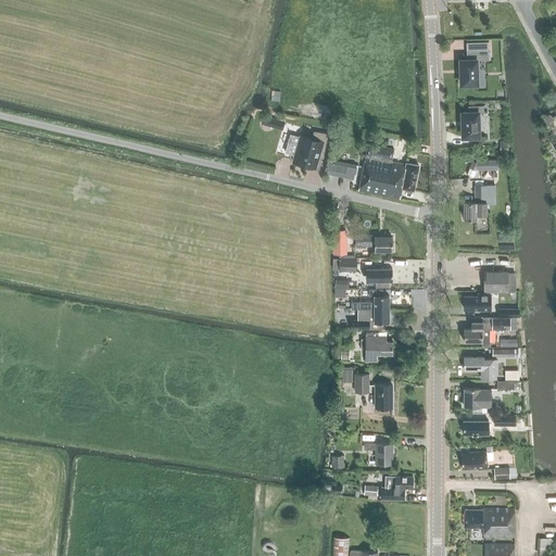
[(477,84),(476,61),(489,60),(488,50),(466,50),(466,60),(459,60),(460,85),(477,84)]
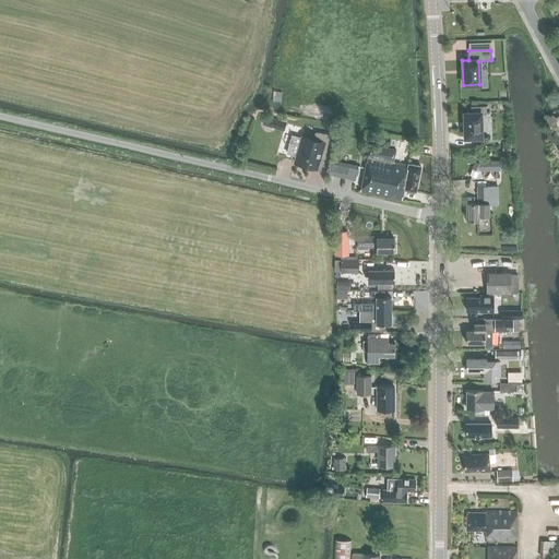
[(480,114),(486,114),(486,106),(471,107),(471,113),(464,114),(464,138),(480,137),(480,114)]
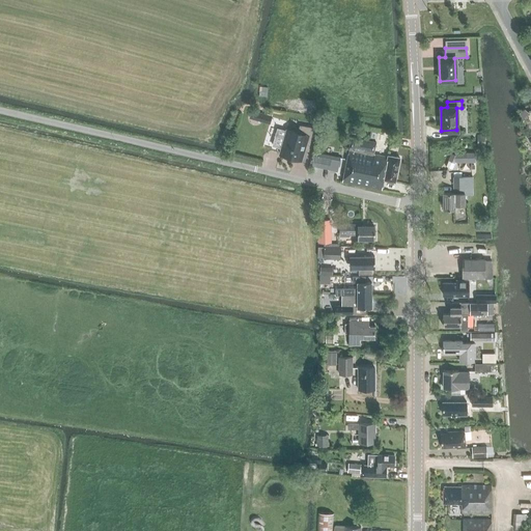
[(251,110),(249,118),(269,124),(272,116),(251,110)]
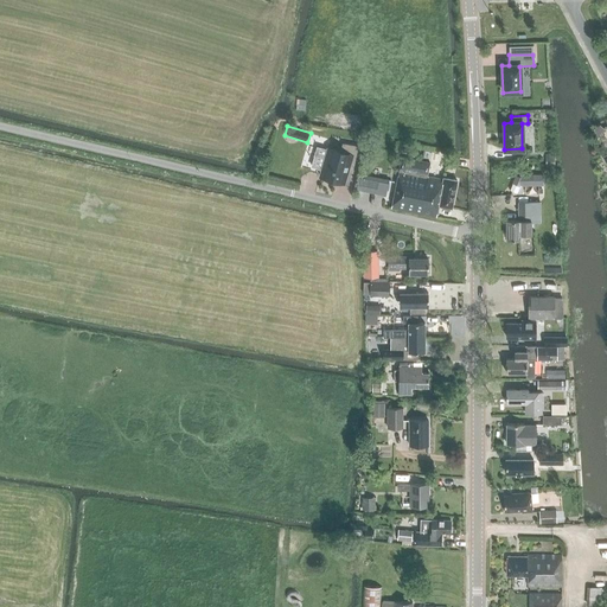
[(319,177),(344,183),(349,165),(353,166),(357,146),(342,142),(339,152),(327,148),(319,177)]
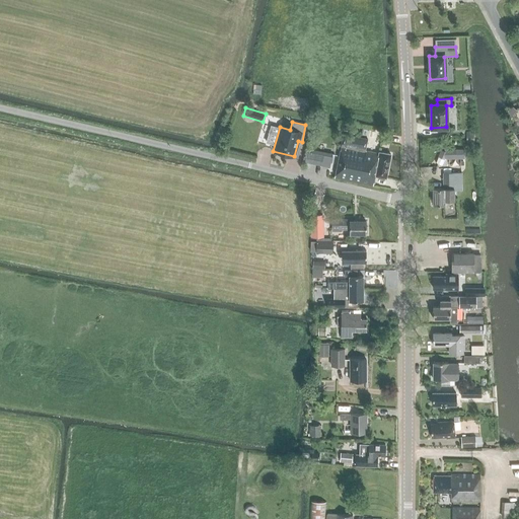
[(343,134),(335,178),(373,186),(375,176),(386,178),(391,154),(378,152),(366,150),(368,139),(343,134)]
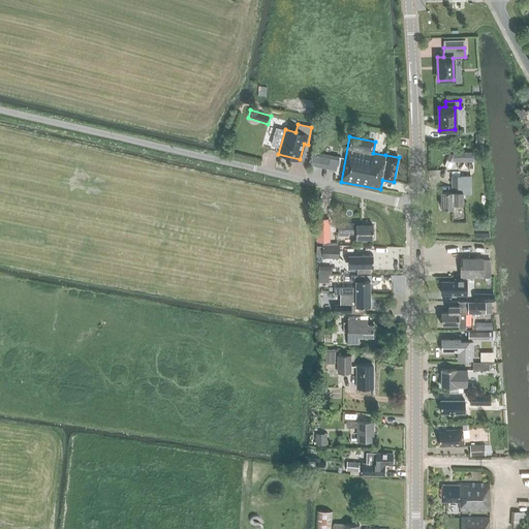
[(336,169),(339,156),(313,151),(311,165),(336,169)]
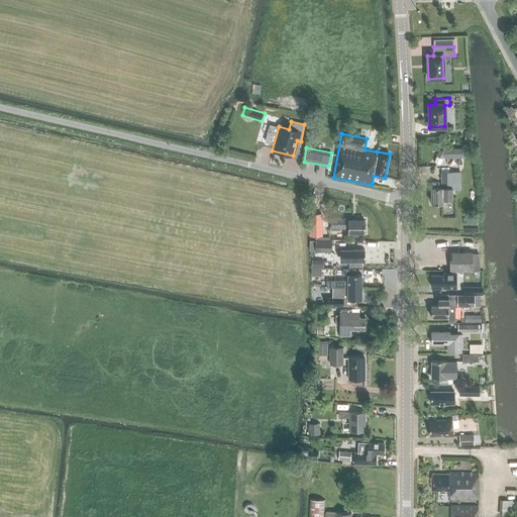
[(442,158),(462,158),(462,148),(443,148),(443,149),(439,148),(436,154),(442,158)]
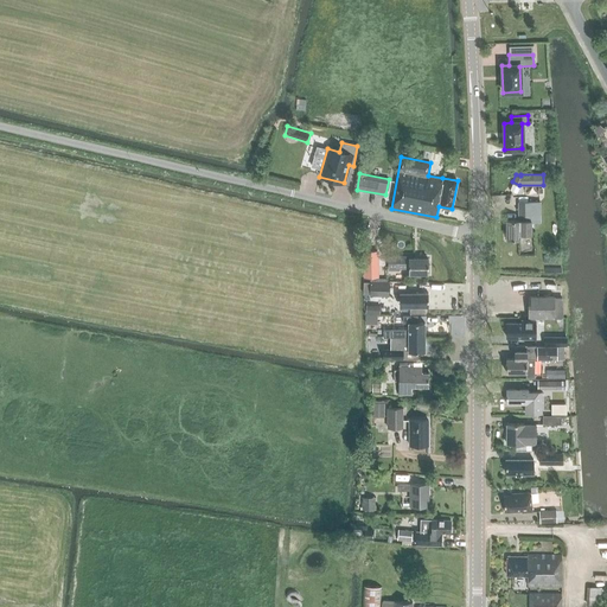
[(518,221),(505,221),(506,240),(521,240),(519,235),(531,235),(530,202),(518,203),(518,221)]
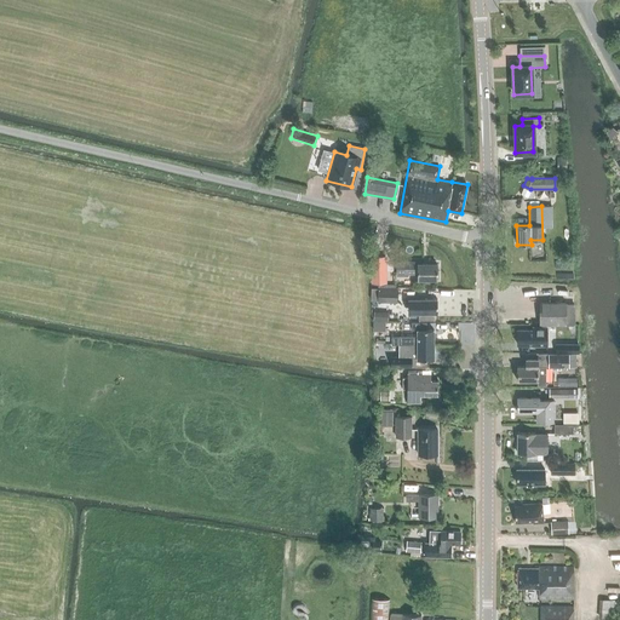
[(386,283),(386,257),(371,257),(371,283),(374,283),(374,286),(384,286),(384,283),(386,283)]
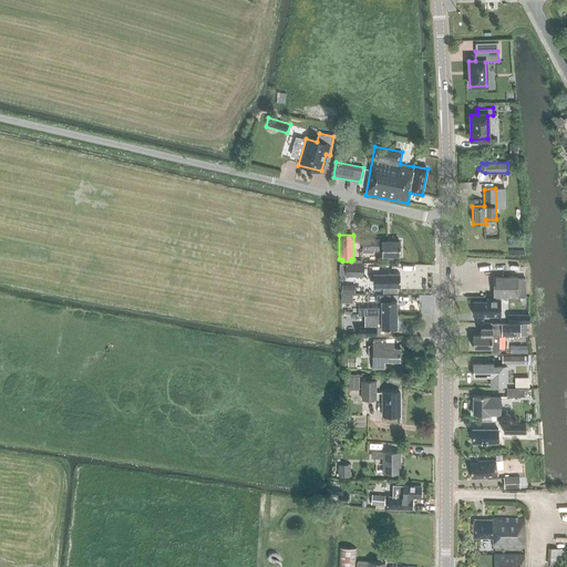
[(384,239),(369,239),(369,250),(381,250),(381,255),(400,255),(400,241),(384,241),(384,239)]
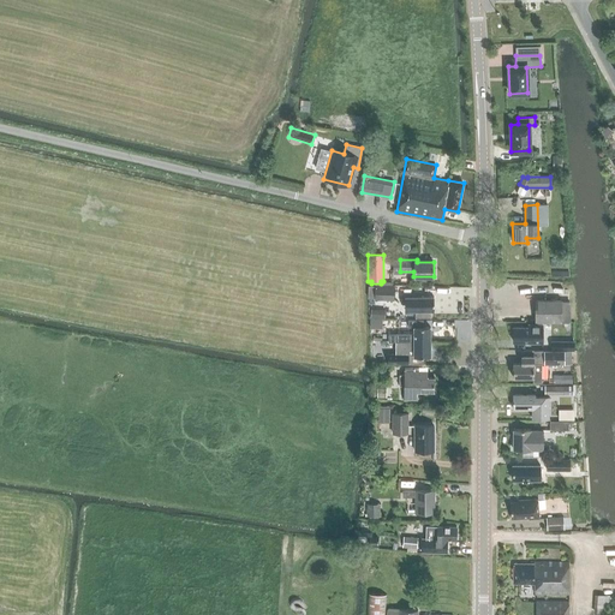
[(374,300),(394,300),(394,285),(375,285),(375,286),(369,286),(369,298),(374,298),(374,300)]
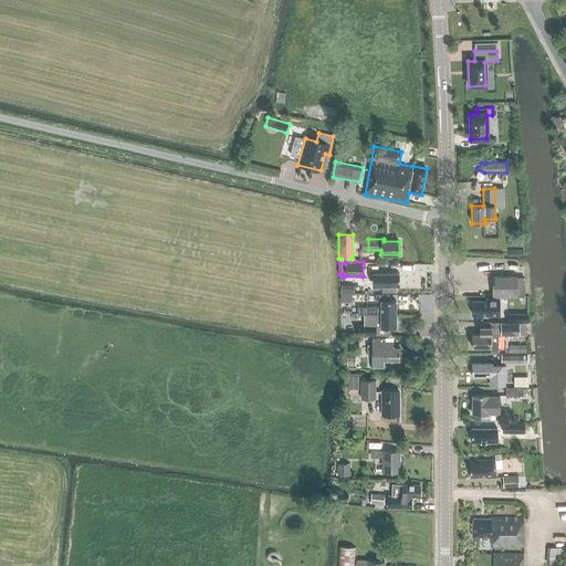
[(383,273),(373,273),(374,283),(383,283),(383,285),(399,285),(399,273),(383,273)]
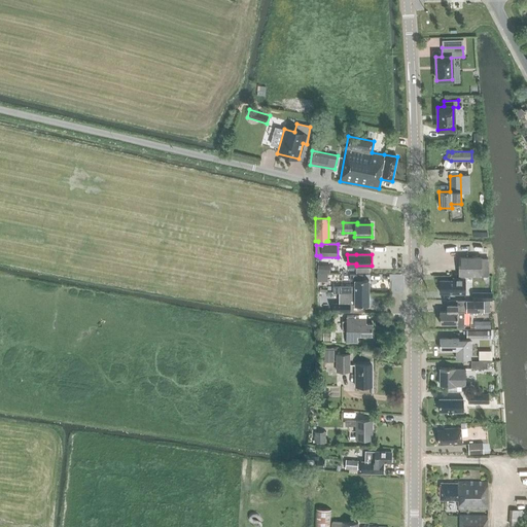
[(482,257),(458,257),(459,277),(482,276),(482,275),(482,258),(482,257)]
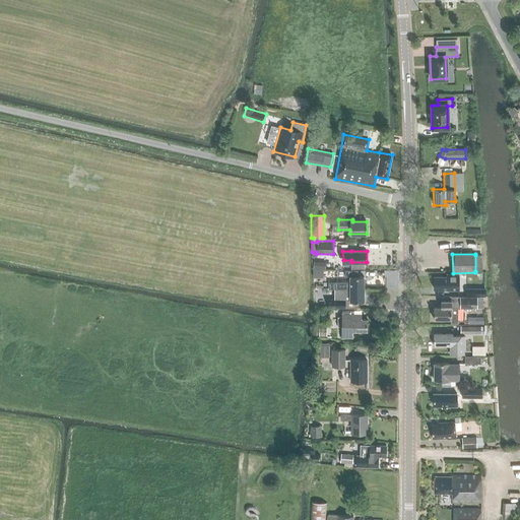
[(335,289),(364,289),(364,276),(358,276),(358,270),(345,270),(344,276),(349,276),(349,282),(328,282),(328,289),(335,289)]
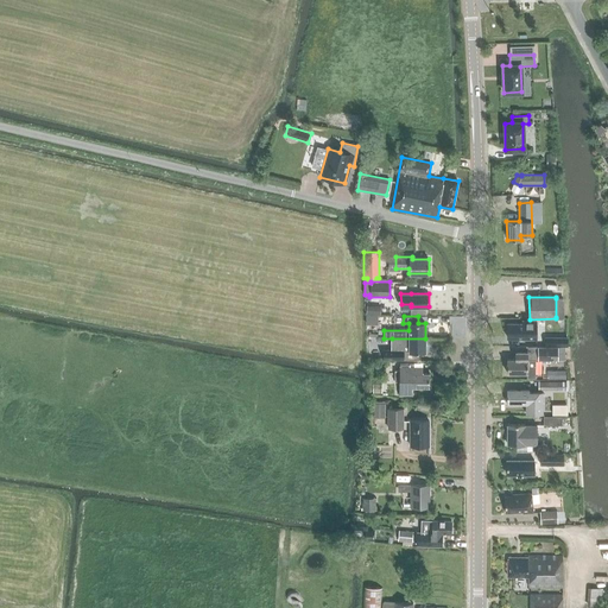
[(507,323),(507,337),(536,337),(536,322),(526,322),(526,323),(507,323)]
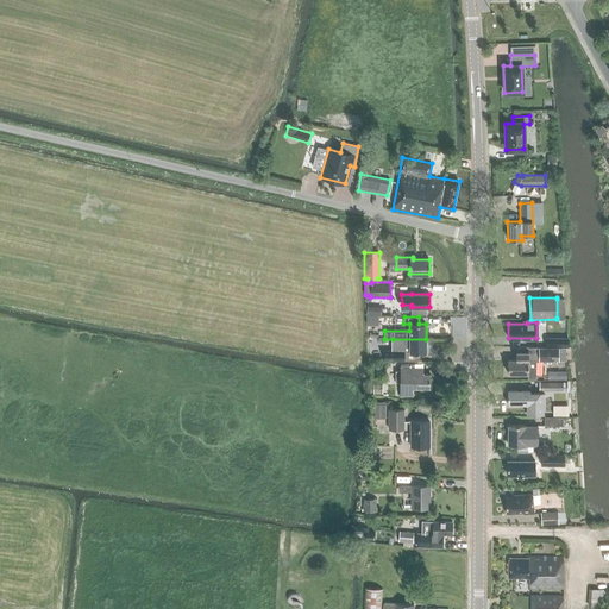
[(426,339),(393,339),(393,352),(383,352),(383,360),(419,360),(419,353),(426,353),(426,339)]
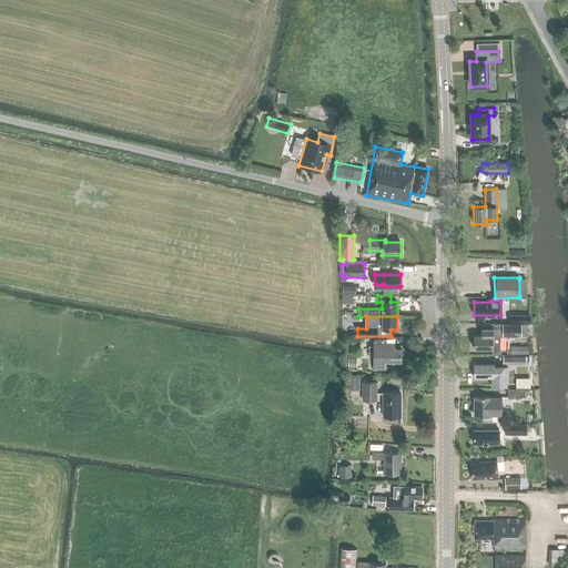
[(527,324),(501,324),(503,336),(527,336),(527,324)]
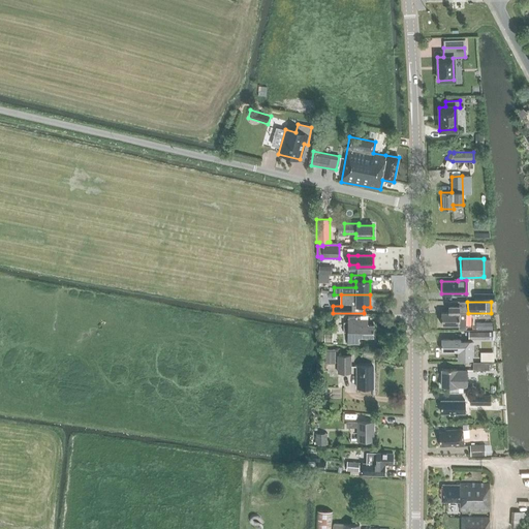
[(448,307),(448,313),(441,313),(441,324),(458,324),(458,329),(466,329),(466,313),(459,313),(459,307),(458,307),(448,307)]
